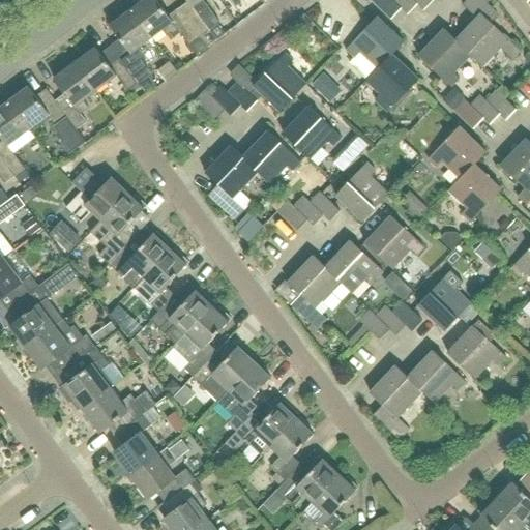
[(197,55),(207,47),(179,8),(169,16),(157,0),(144,0),(131,9),(152,37),(163,30),(167,35),(171,32),(174,36),(180,32),(197,55)]
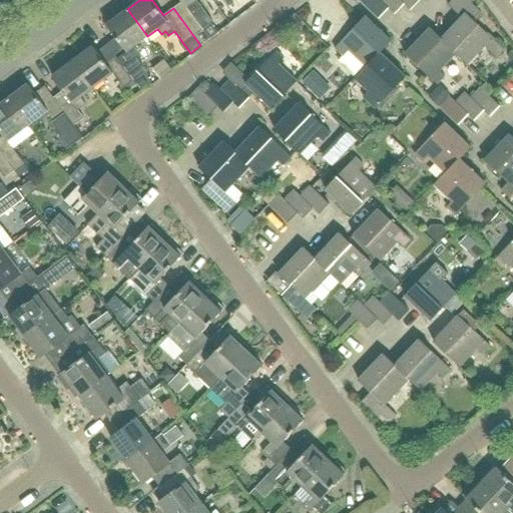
[(196,0),(180,0),(182,1),(173,8),(200,45),(218,32),(211,22),(213,21),(196,0)]
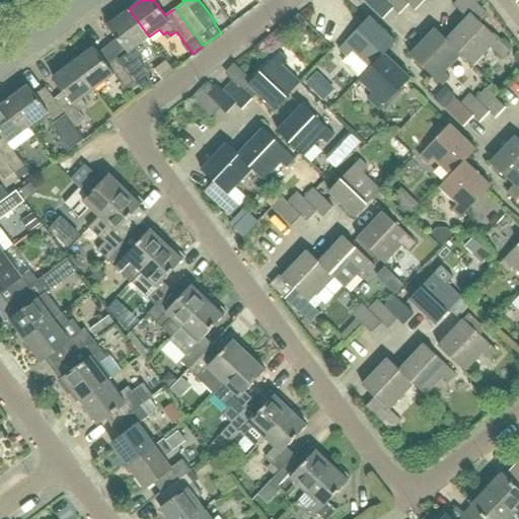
[(365,0),(384,18),(394,8),(385,0),(365,0)]
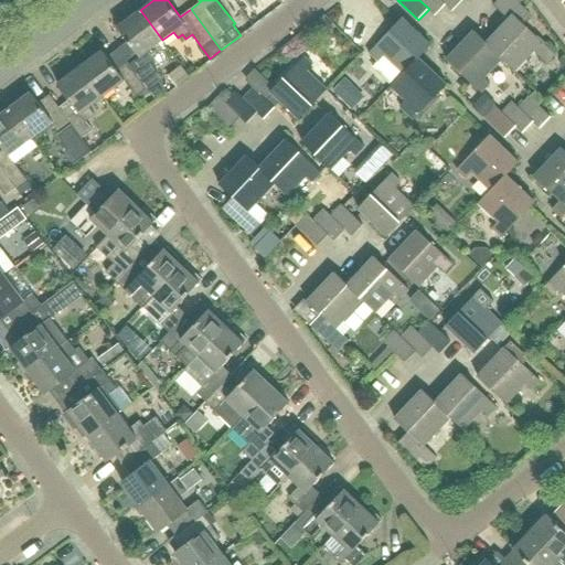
[(419,0),(429,9),(436,16),(446,4),(440,0),(419,0)]
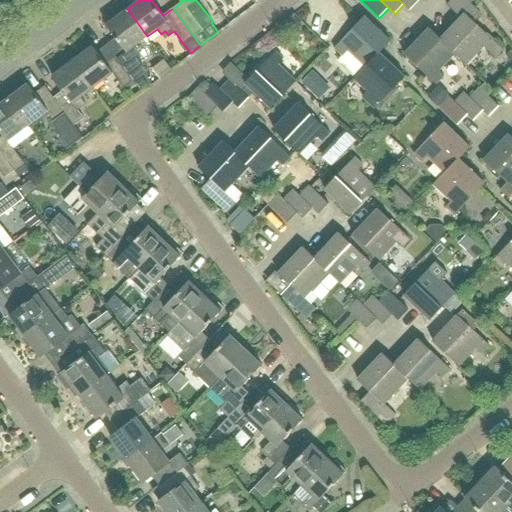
[(399,0),(404,4),(410,10),(419,0),(399,0)]
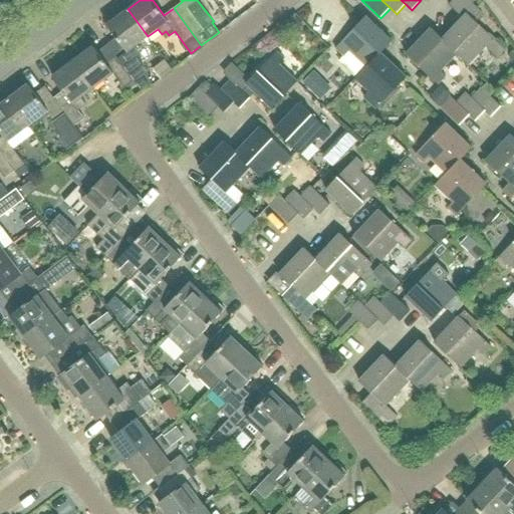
[(450,0),(450,1),(451,2),(461,12),(472,0),(450,0)]
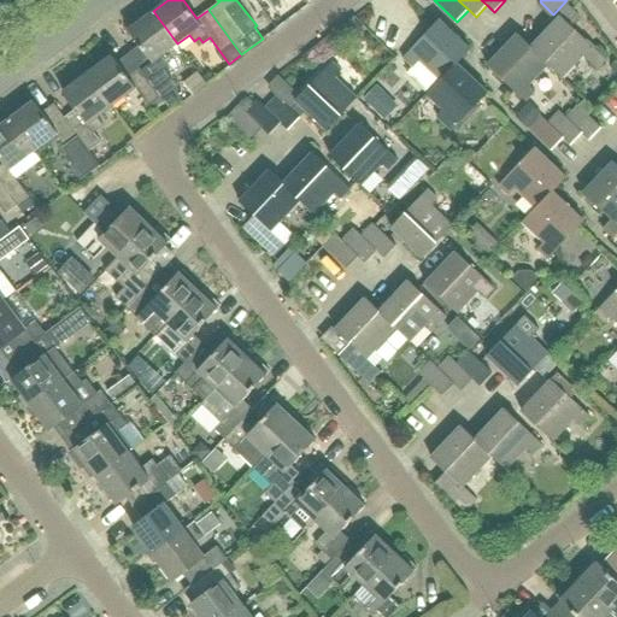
[(556,21),(532,46),(530,47),(548,64),(547,64),(562,77),(582,56),(595,68),(605,58),(571,25),(580,17),(565,3),(551,17),(556,21)]
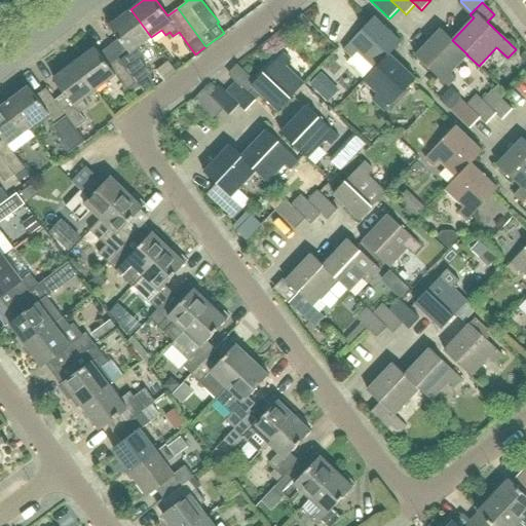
[(140,45),(151,37),(130,9),(109,26),(119,39),(110,46),(138,83),(138,82),(144,91),(155,83),(140,45)]
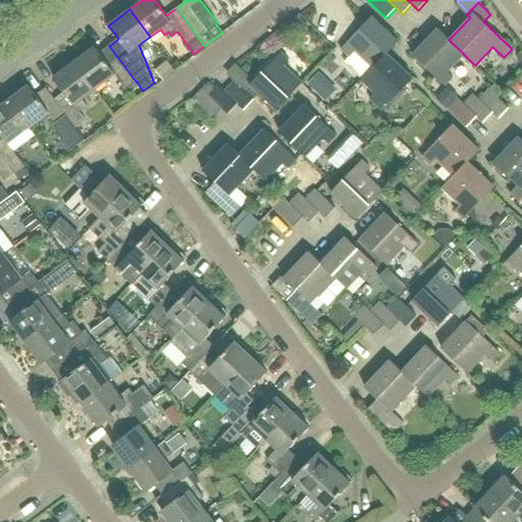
[(224,11),(224,25),(237,25),(237,11),(224,11)]
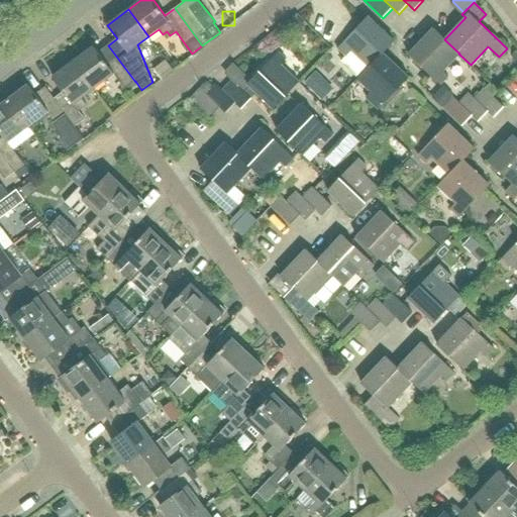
[(384,53),(395,41),(368,15),(337,47),(346,56),(351,50),(369,67),(370,68),(384,53)]
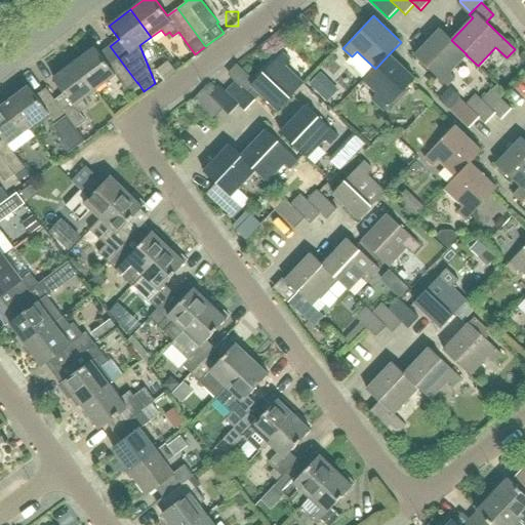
[(449,72),(466,54),(467,54),(451,40),(452,39),(440,28),(414,55),(447,86),(455,77),(449,72)]
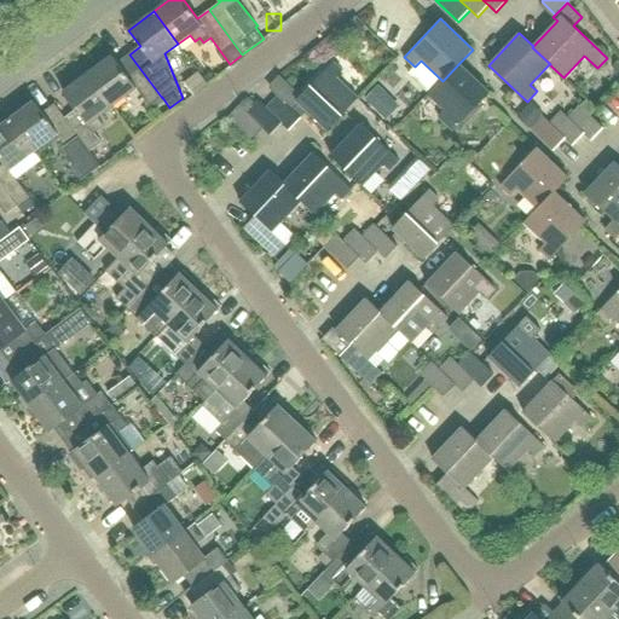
[(113,56),(88,74),(113,106),(137,88),(150,106),(162,98),(129,55),(119,63),(113,56)]
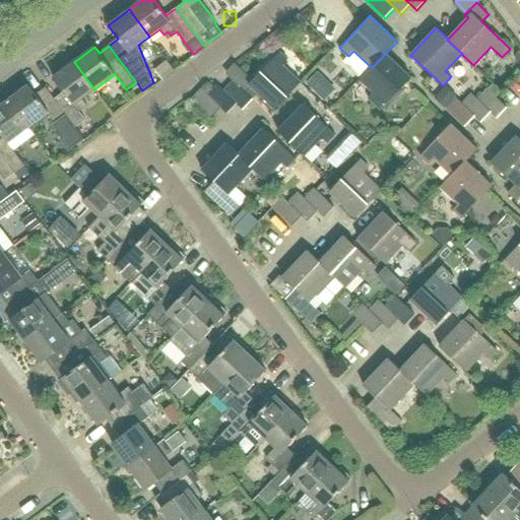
[(249,84),(256,90),(275,110),(301,82),(282,65),(287,59),(279,52),(249,84)]
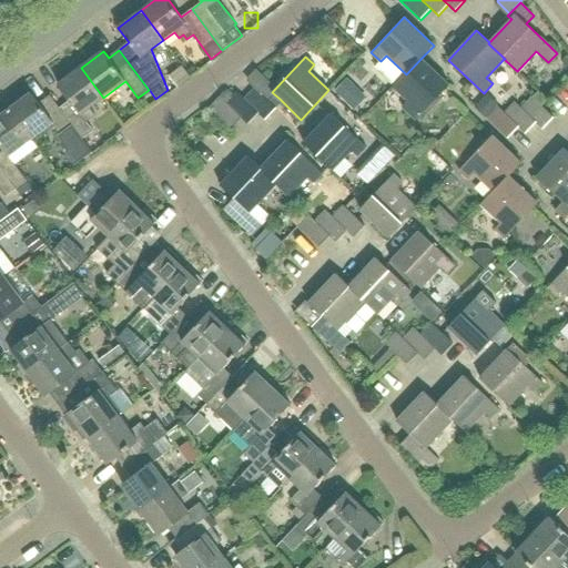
[(443,78),(422,58),(406,74),(405,73),(393,87),(407,99),(402,104),(407,110),(406,111),(416,120),(443,91),(449,84),(443,78)]
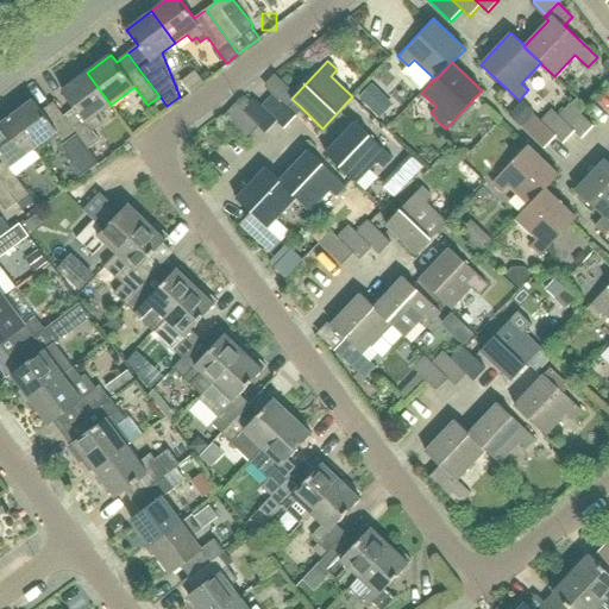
[(87,123),(111,105),(87,73),(62,90),(75,107),(64,115),(88,149),(100,140),(87,123)]
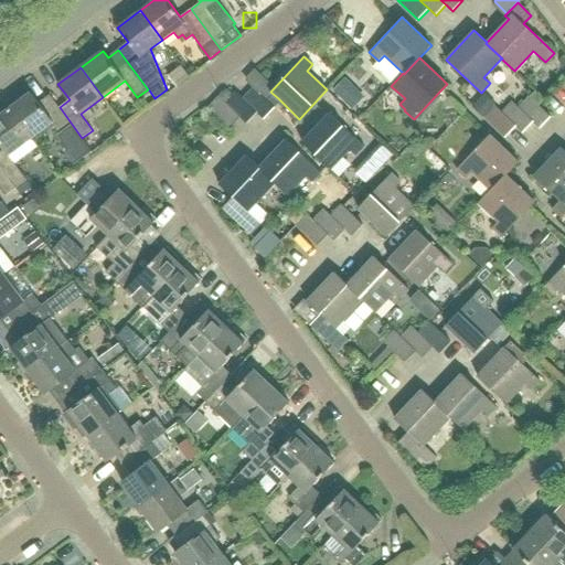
[(275,107),(269,102),(254,87),(243,98),(257,113),(264,119),(275,107)]
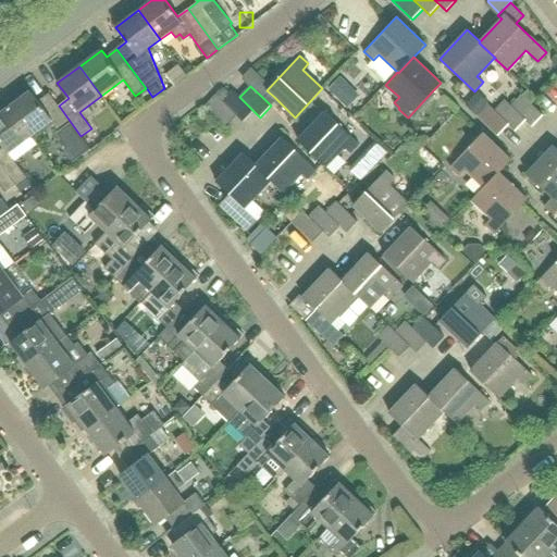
[(31,90),(9,107),(31,136),(32,136),(52,121),(60,131),(73,161),(90,149),(81,136),(59,106),(49,93),(38,100),(31,90)]
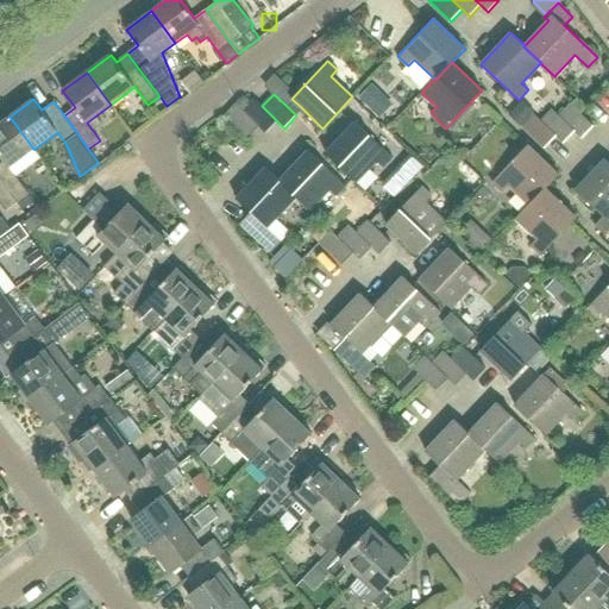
[(244,111),(259,126),(265,133),(277,121),(262,106),(255,99),(244,111)]
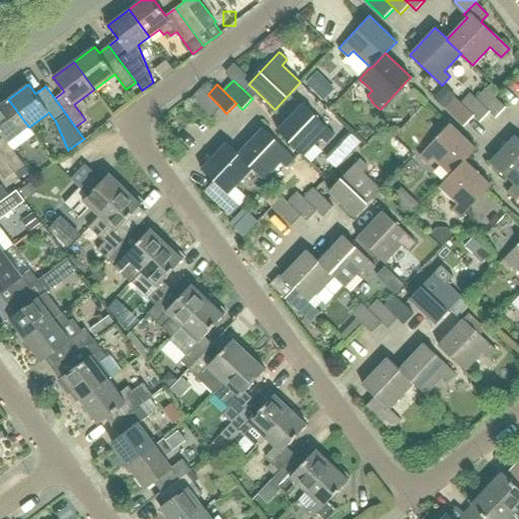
[(221,107),(208,94),(201,88),(191,99),(211,118),(221,107)]
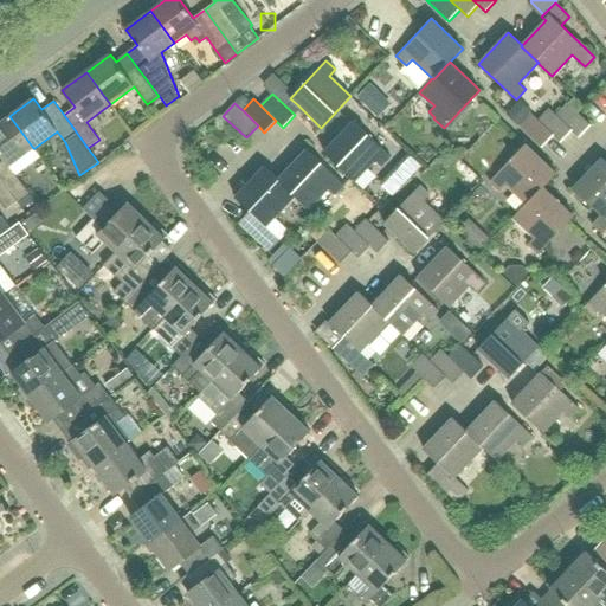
[(579,136),(591,124),(568,103),(556,115),(572,130),(579,136)]
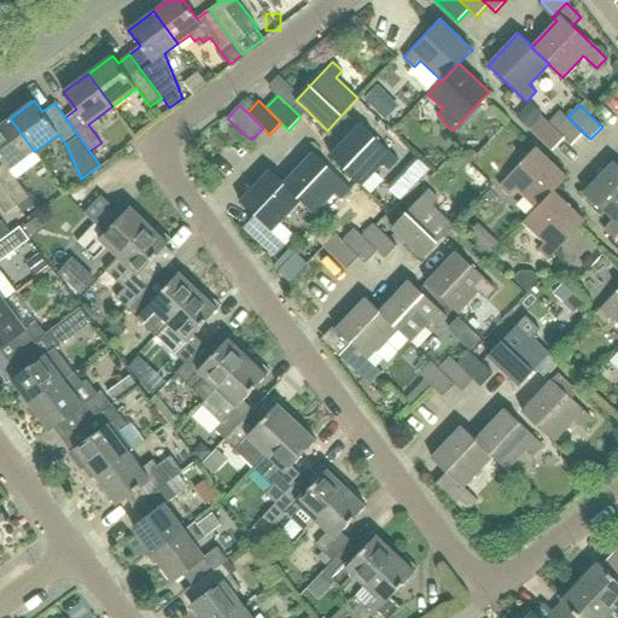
[(572,145),(583,133),(567,117),(560,111),(549,123),(565,138),(564,138),(572,145)]
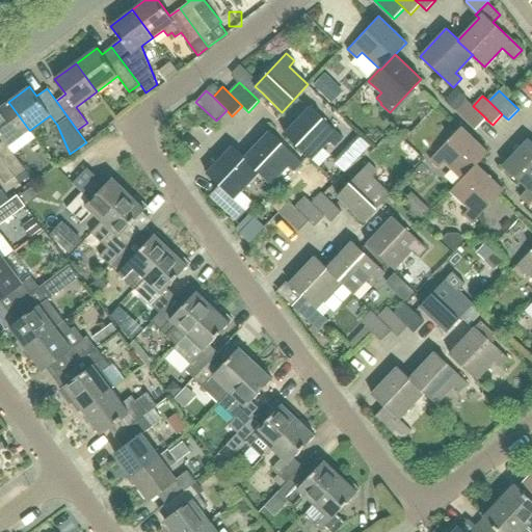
[(476,129),(485,118),(486,118),(473,106),(466,100),(456,110),(476,129)]
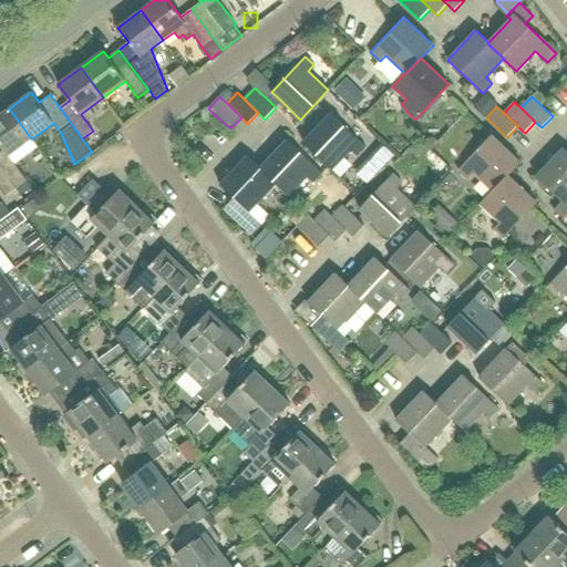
[(0,145),(3,150),(0,151),(0,165),(17,188),(28,179),(16,164),(39,147),(32,138),(31,138),(9,109),(0,114),(0,145)]
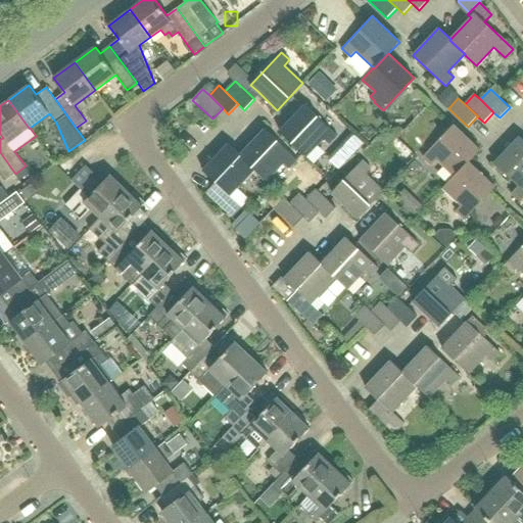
[(305,104),(297,112),(280,131),(306,156),(324,138),(329,144),(337,135),(305,104)]
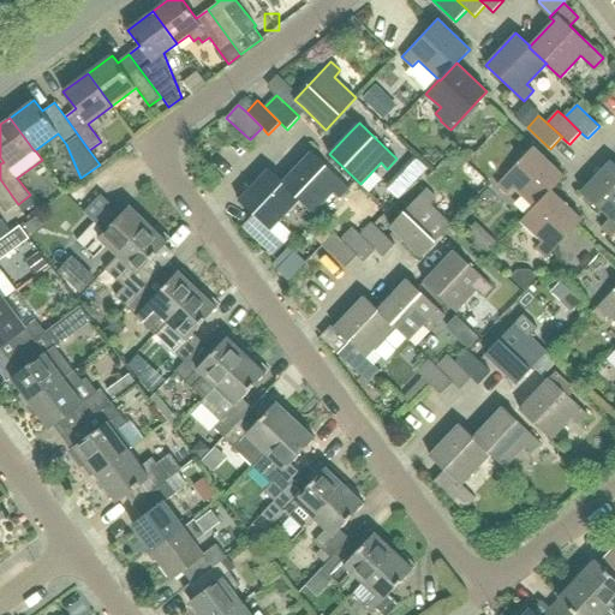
[(565,175),(551,162),(533,145),(496,184),(507,193),(513,187),(535,207),(535,208),(551,190),(565,175)]
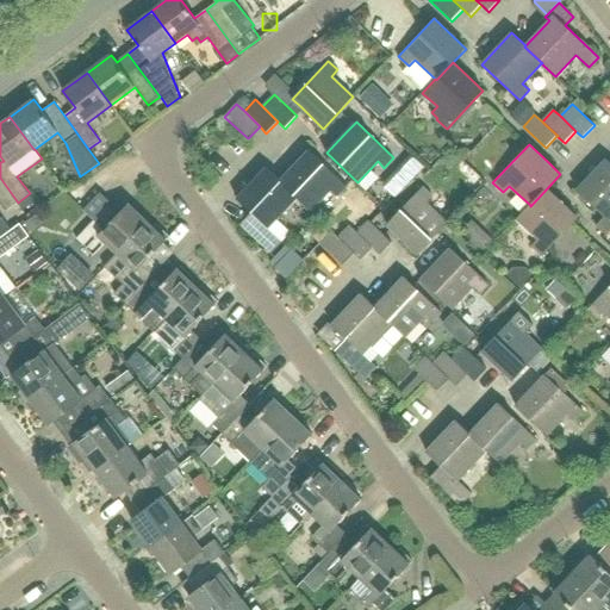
[(298,198),(297,198),(311,211),(331,191),(337,197),(347,186),(309,150),(280,180),(280,181),(298,198)]
